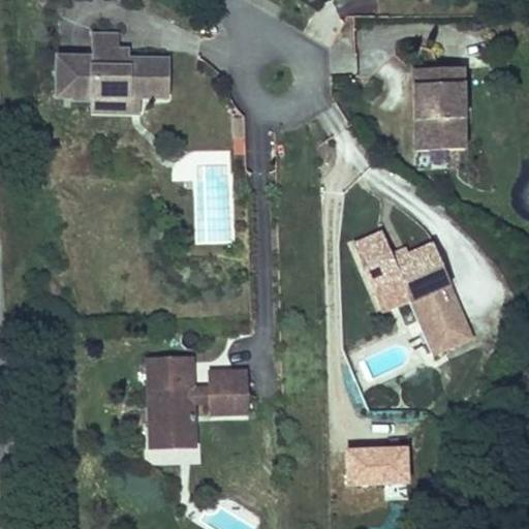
[(119,30),(91,30),(91,52),(101,52),(101,48),(119,49),(119,45),(119,30)]
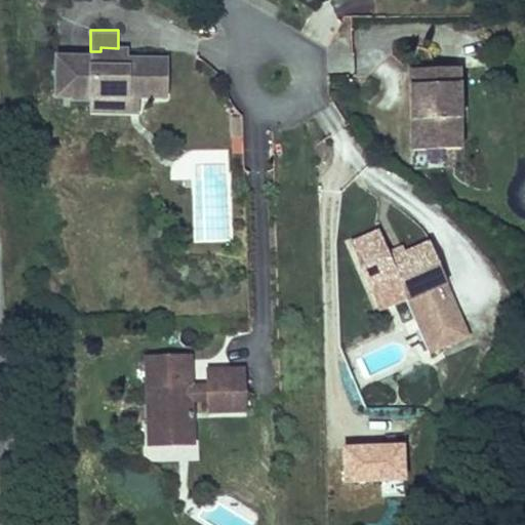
[(131,55),(131,45),(118,45),(118,48),(101,47),(101,51),(90,51),(55,51),(54,96),(70,96),(70,99),(89,99),(89,106),(106,106),(119,98),(140,98),(168,99),(169,55),(131,55)]
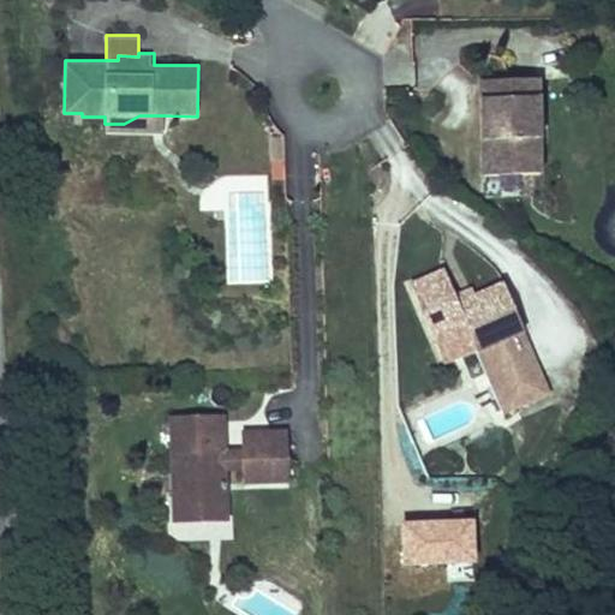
[(473,78),(473,96),(532,96),(532,78),(473,78)]
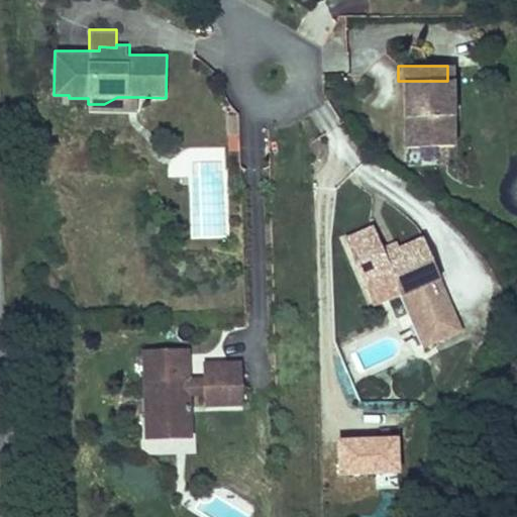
[(398,81),(397,145),(446,146),(447,81),(398,81)]
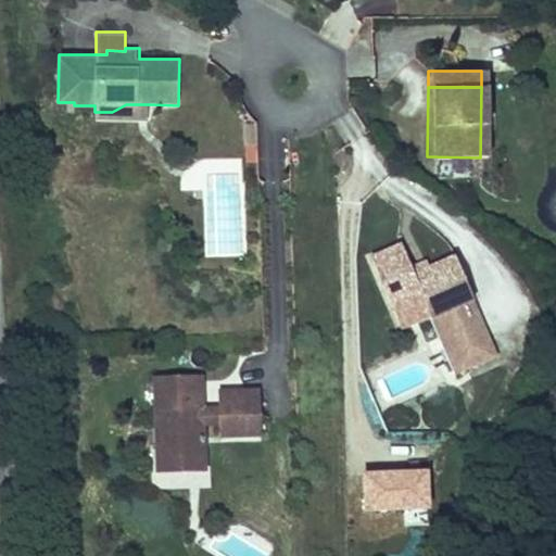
[(95,112),(95,119),(149,119),(149,104),(126,104),(112,112),(95,112)]
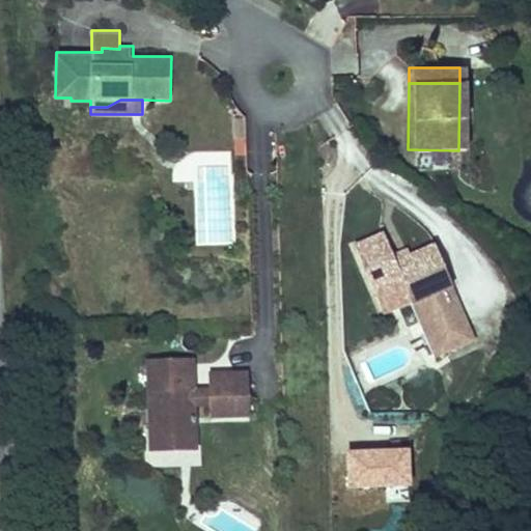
[(393,257),(391,251),(381,229),(352,242),(383,313),(410,302),(435,359),(477,341),(434,241),(407,252),(393,257)]
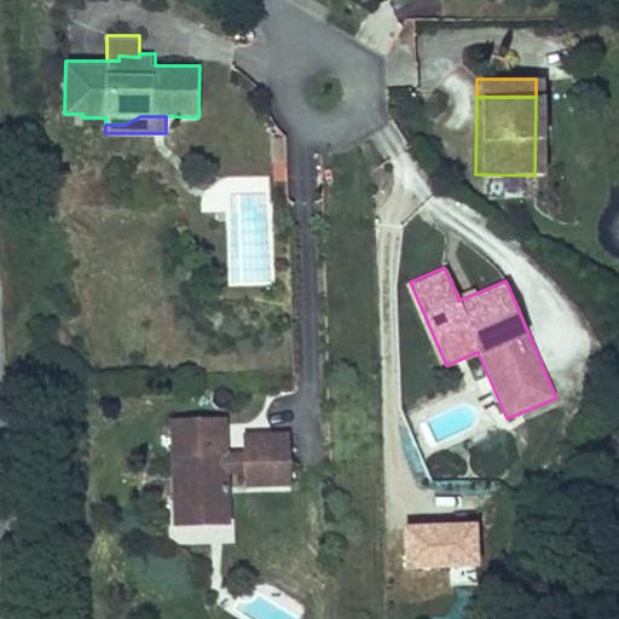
[(474,294),(472,287),(456,293),(458,300),(474,294)]
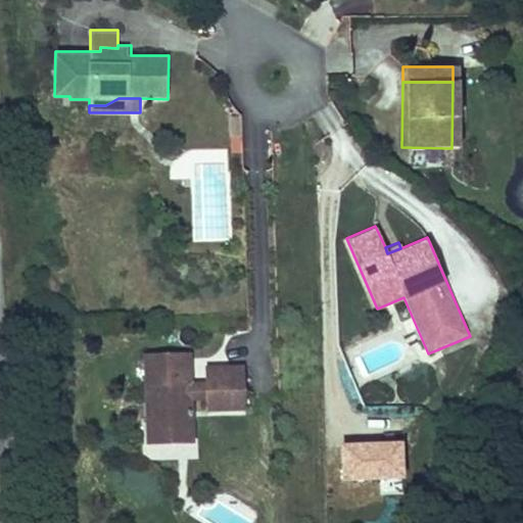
[(244,408),(244,391),(224,391),(224,366),(203,366),(204,383),(189,383),(189,351),(144,352),(145,430),(191,430),(190,396),(205,396),(205,409),(244,408)]
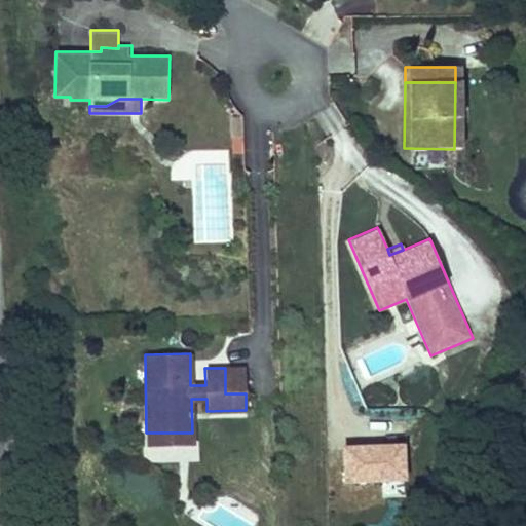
[(225,368),(225,393),(246,393),(246,368),(225,368)]
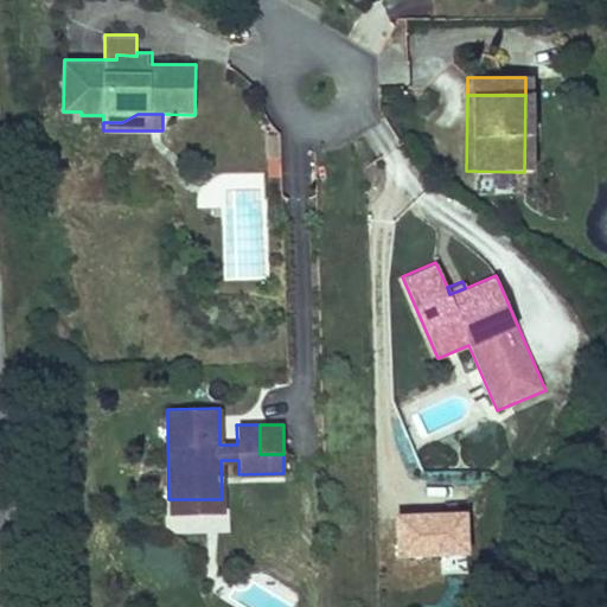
[(222,513),(222,499),(168,499),(170,515),(222,513)]
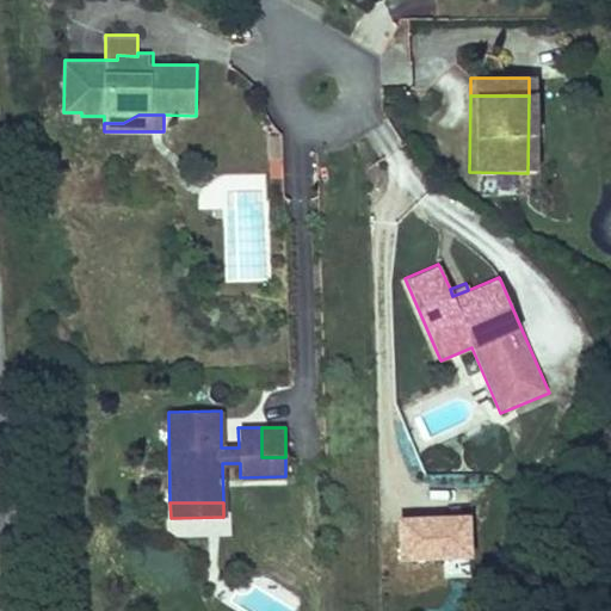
[(402,525),(401,560),(463,561),(464,526),(402,525)]
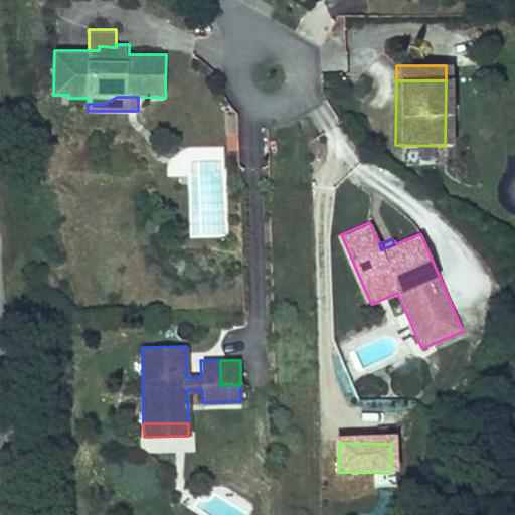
[(196,514),(248,514),(251,510),(195,479),(180,506),(196,514)]
